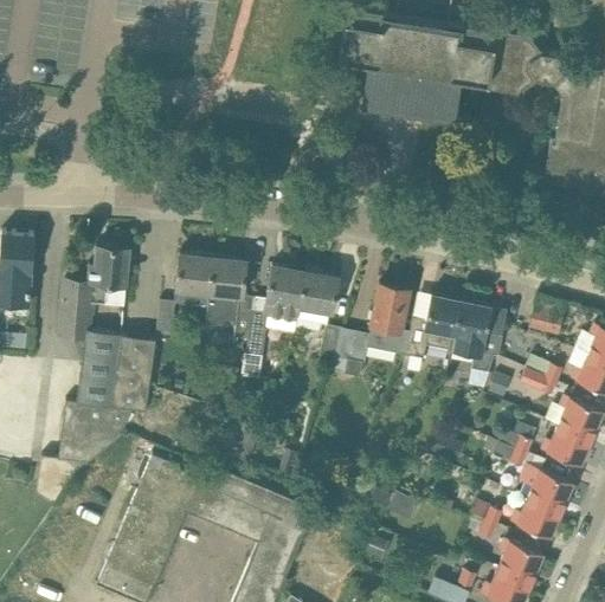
[(368,64),(362,101),(450,115),(456,78),(486,83),(484,89),(486,89),(486,88),(521,94),(521,95),(522,95),(523,88),(533,82),(553,84),(561,92),(553,137),(549,137),(542,181),(581,188),(581,192),(604,195),(604,47),(600,73),(587,71),(586,79),(565,76),(567,64),(566,63),(559,53),(552,52),(542,51),(538,50),(531,39),(532,37),(531,36),(529,38),(494,32),(494,36),(394,19),(396,14),(349,6),(347,21),(345,20),(338,59),(368,64)]
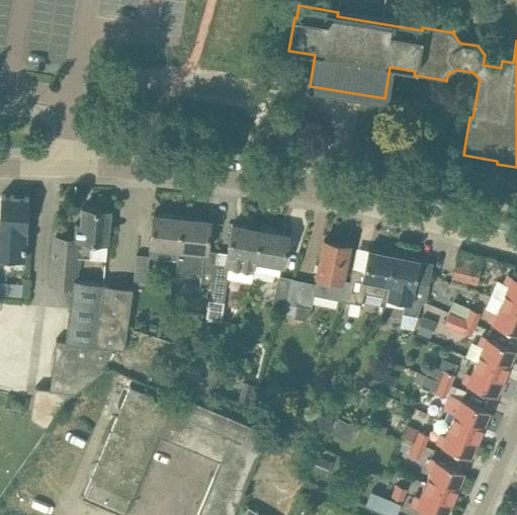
[(28,199),(0,197),(0,258),(23,260),(26,200),(28,200),(28,199)]
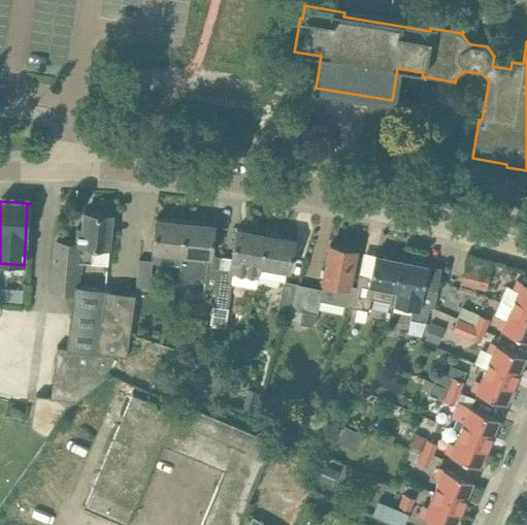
[(57,349),(51,400),(35,398),(31,429),(46,438),(63,412),(76,403),(103,383),(114,359),(125,360),(131,333),(134,296),(78,289),(80,264),(90,265),(90,266),(107,268),(111,217),(84,215),(81,231),(76,230),(75,245),(55,243),(51,295),(72,296),(66,350),(57,349)]
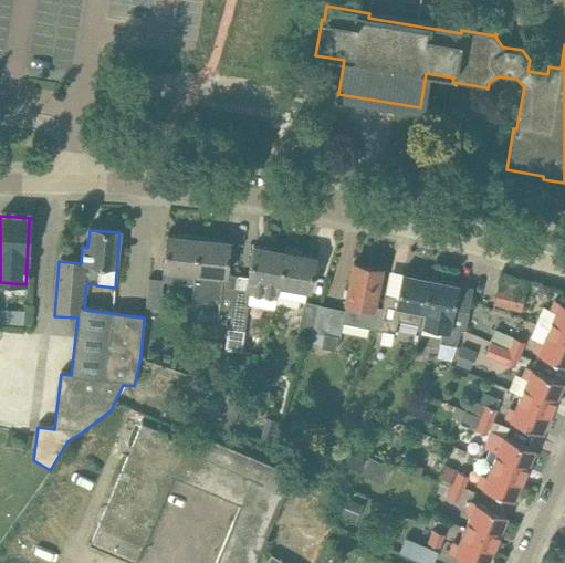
[(166,237),(161,282),(163,282),(161,283),(192,287),(198,240),(167,237),(166,237)]
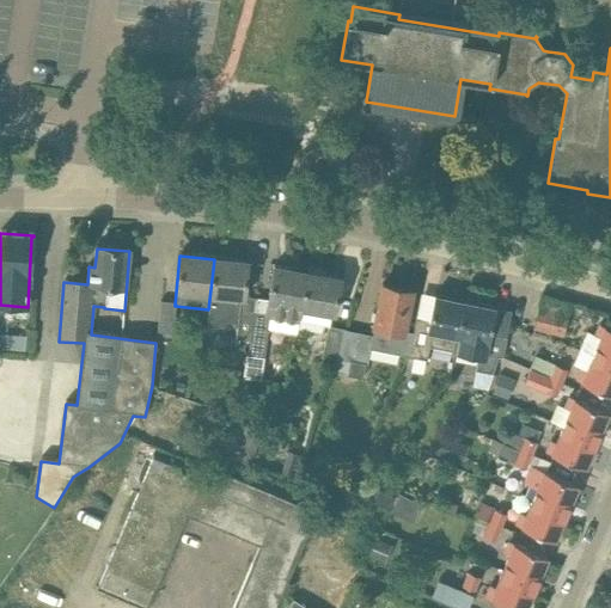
[(233,342),(249,344),(250,342),(257,301),(244,299),(248,263),(246,263),(214,259),(208,309),(207,327),(236,331),(233,342)]
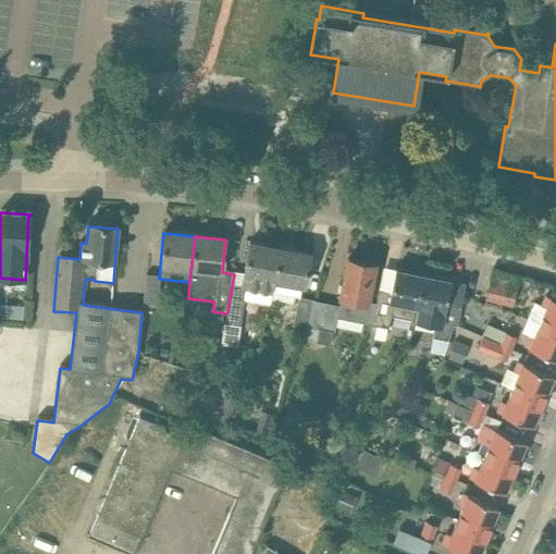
[(244,275),(234,274),(227,311),(226,314),(221,345),(235,347),(245,288),(272,293),(274,282),(280,249),(249,244),(244,275)]
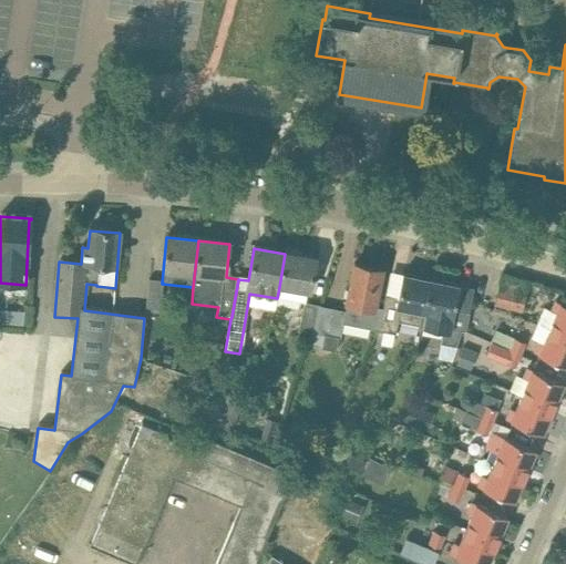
[(285,254),(279,287),(307,293),(310,293),(316,258),(285,254)]
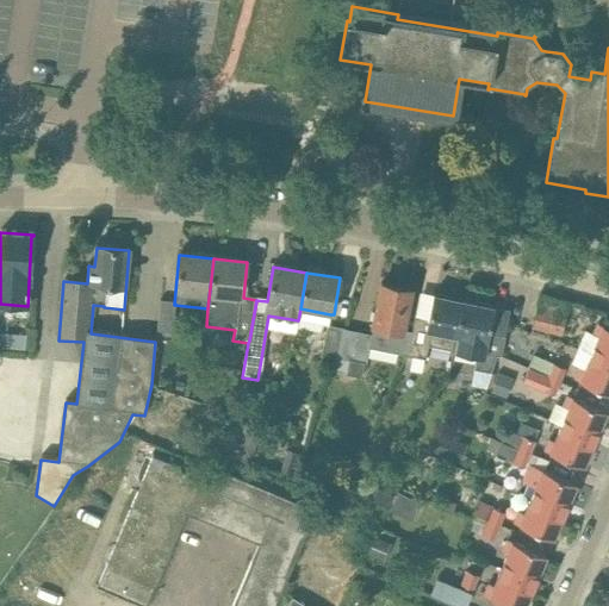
[(411,333),(402,331),(410,292),(380,285),(371,335),(342,329),(333,358),(348,361),(346,376),(361,380),(365,364),(366,364),(370,349),(406,356),(411,333)]
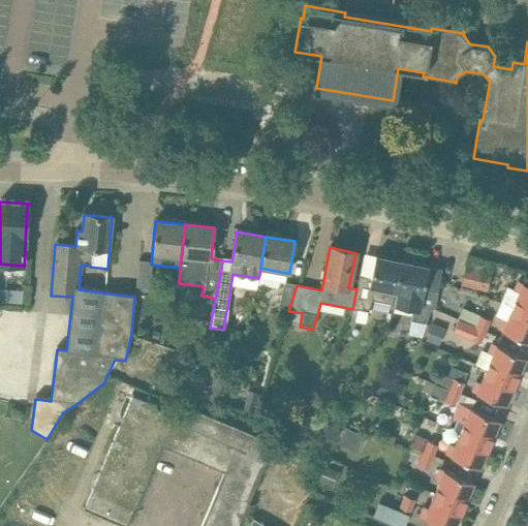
[(372,301),(394,305),(402,263),(375,256),(370,280),(359,277),(356,289),(352,309),(349,327),(354,328),(355,325),(358,310),(367,312),(370,313),(372,301)]
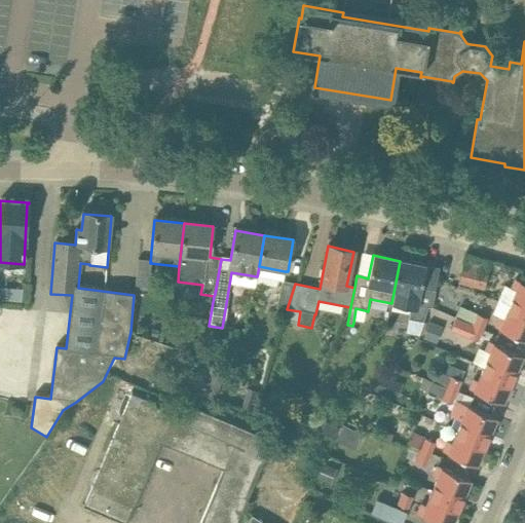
[(465,268),(475,271),(478,261),(467,259),(465,268)]
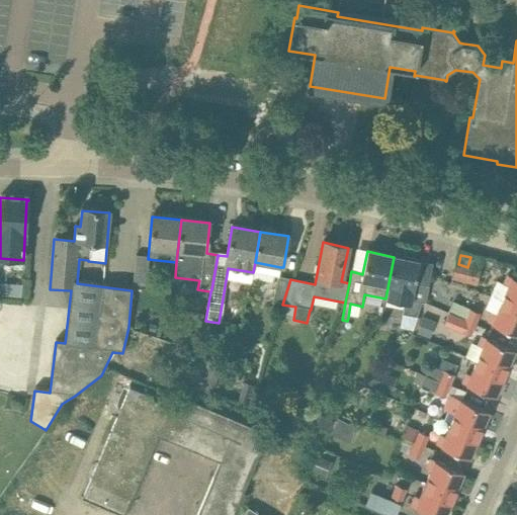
[(145,288),(148,259),(149,258),(148,258),(136,256),(132,287),(145,288)]
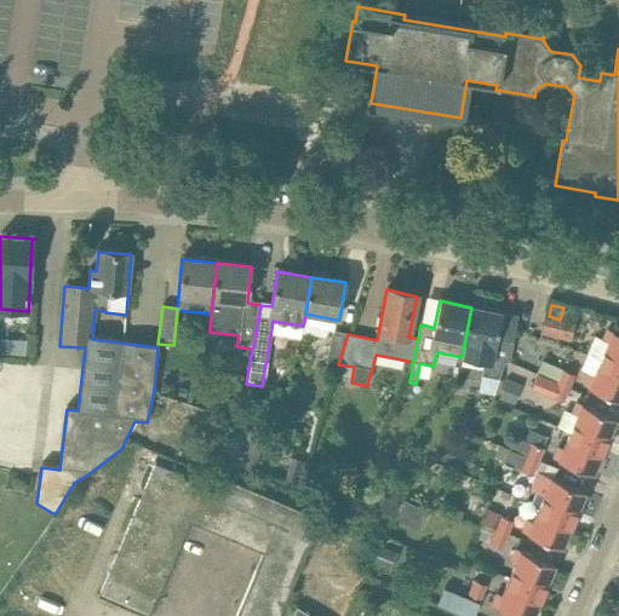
[(471,308),(462,357),(485,362),(482,376),(499,380),(502,363),(508,364),(511,344),(496,340),(502,314),(471,308)]
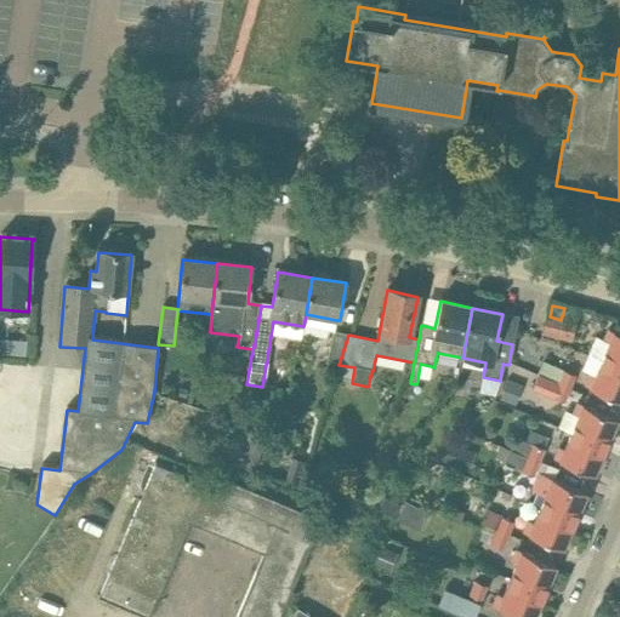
[(602,361),(619,369),(619,336),(608,331),(603,342),(609,344),(604,356),(602,361)]
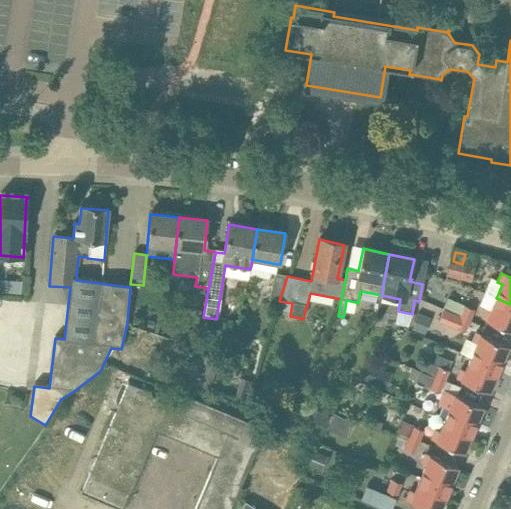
[(271,299),(279,301),(287,276),(275,274),(271,299)]
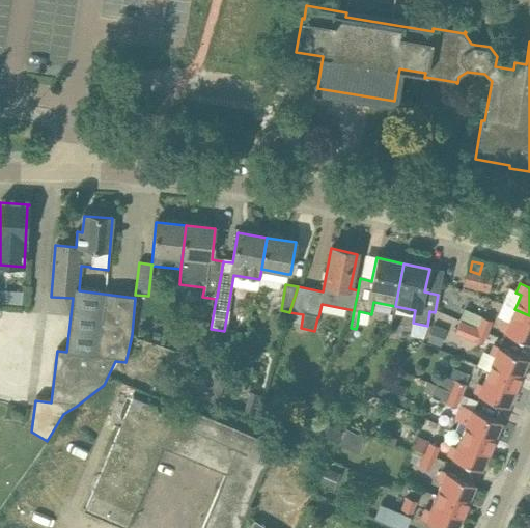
[(0,306),(21,309),(23,297),(0,294),(0,306)]
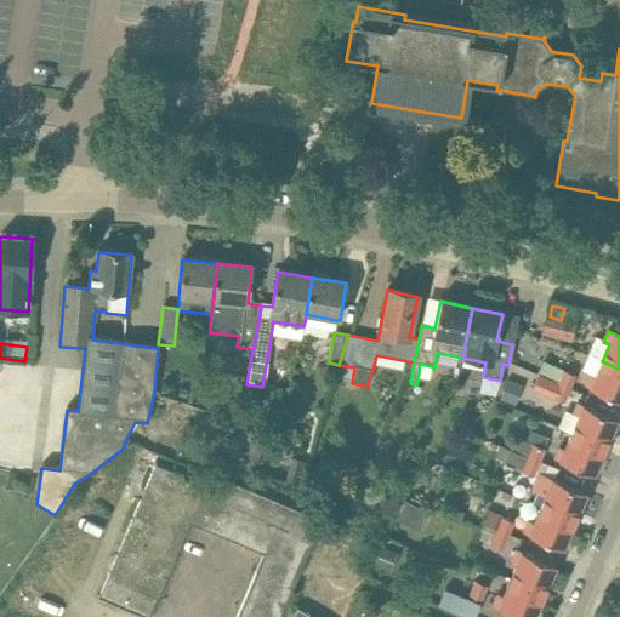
[(619,401),(619,369),(602,361),(593,378),(589,375),(584,384),(619,401)]
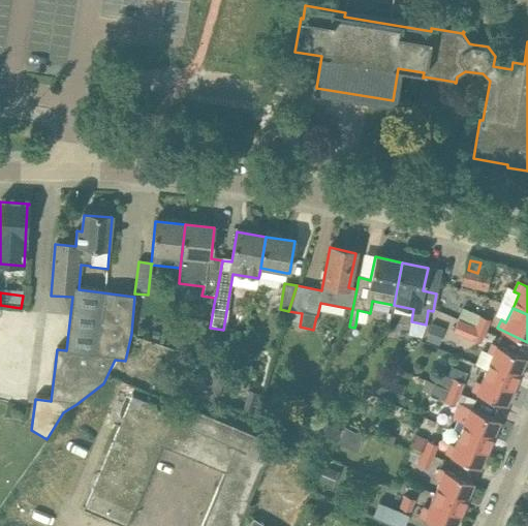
[(457,322),(485,333),(490,321),(462,310),(457,322)]
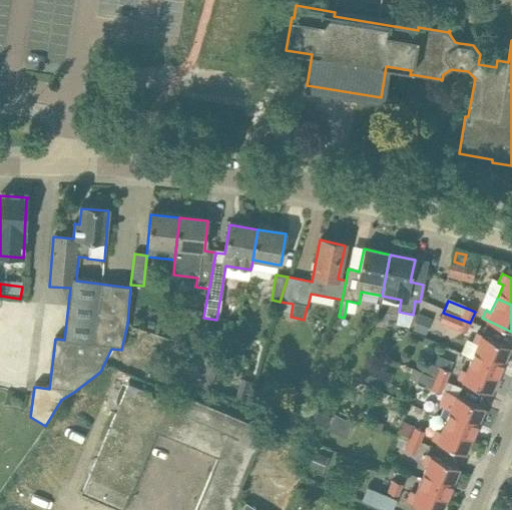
[(431,317),(417,311),(411,328),(424,334),(431,317)]
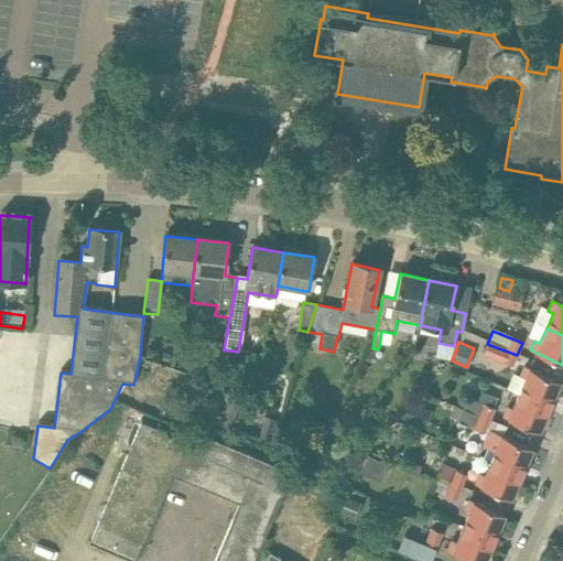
[(512,368),(517,355),(487,344),(483,357),(512,368)]
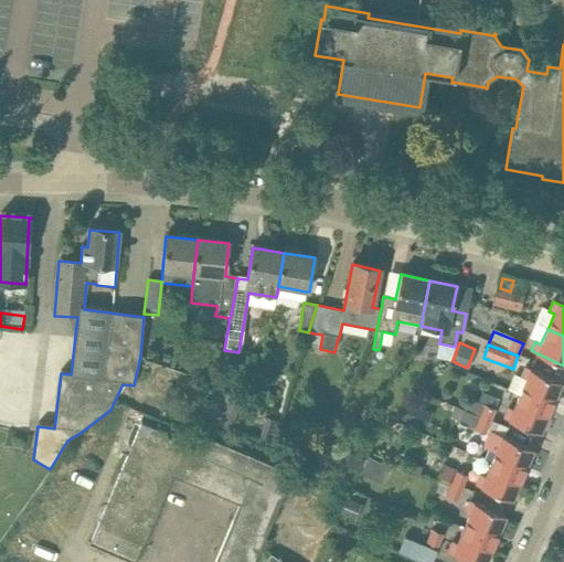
[(518,395),(550,409),(561,383),(524,368),(519,379),(524,381),(518,395)]
